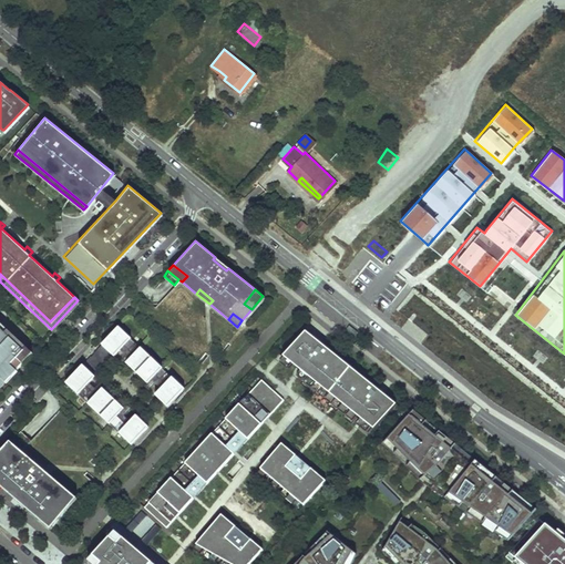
[(28,348),(0,321),(0,327),(26,351),(28,348)]
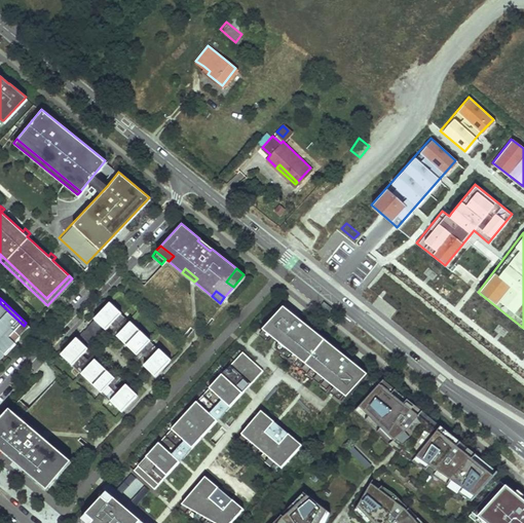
[(109,301),(85,326),(96,335),(103,327),(104,328),(110,323),(118,331),(115,335),(135,353),(139,349),(148,359),(142,365),(153,375),(170,358),(158,347),(149,339),(129,321),(128,321),(119,311),(120,311),(109,301)]
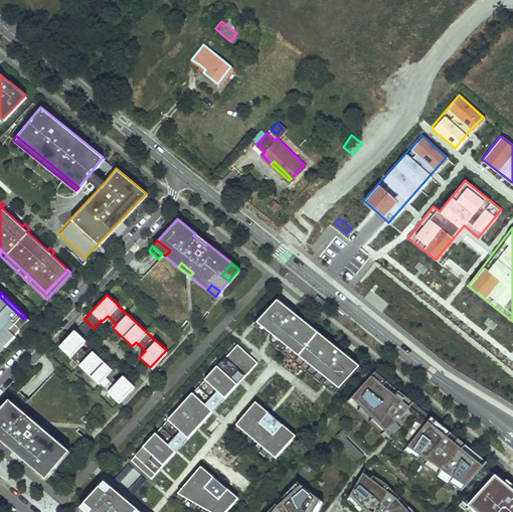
[(0,348),(8,339),(6,337),(23,319),(0,297),(0,348)]
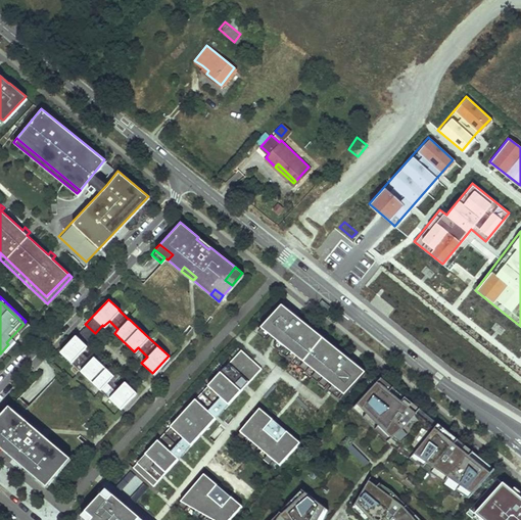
[(362,369),(280,303),(262,327),(342,392),(362,369)]
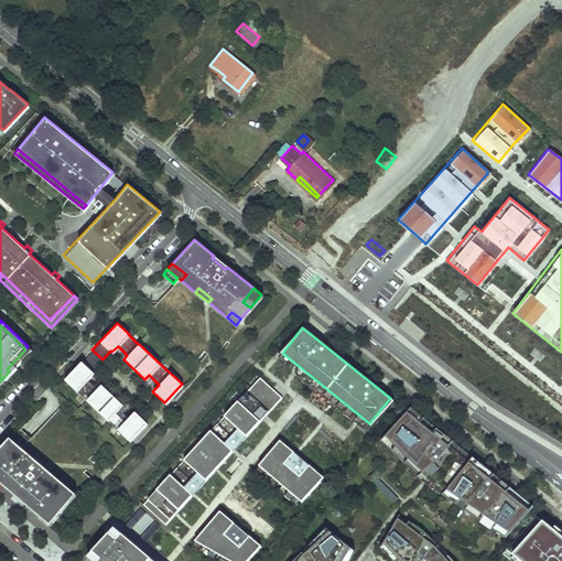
[(92,349),(88,353),(99,363),(103,359),(92,349)]
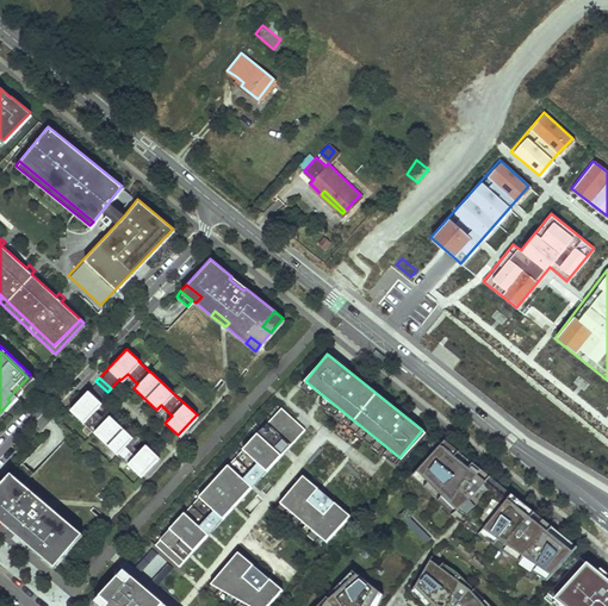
[(95,381),(69,408),(82,420),(93,430),(93,431),(116,453),(126,462),(140,475),(157,456),(144,444),(138,450),(128,441),(131,436),(109,414),(104,419),(94,408),(100,401),(99,400),(107,392),(95,381)]
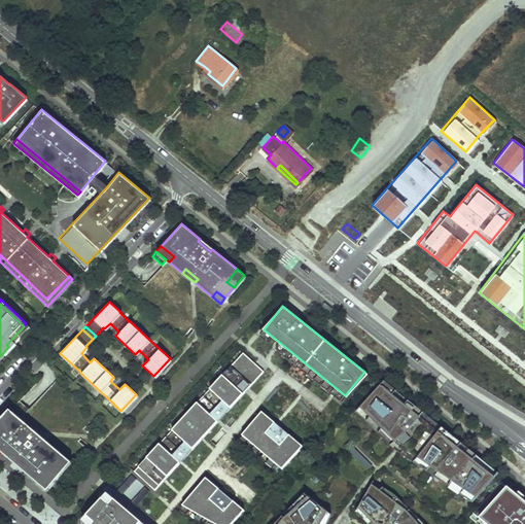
[(242,350),(133,469),(153,488),(178,460),(171,454),(183,440),(190,447),(216,419),(209,413),(221,398),(229,406),(263,370),(242,350)]
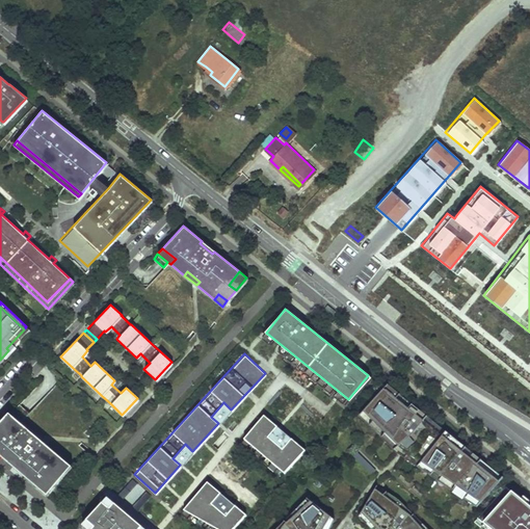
[(382,386),(362,410),(399,446),(478,500),(498,479),(382,386)]
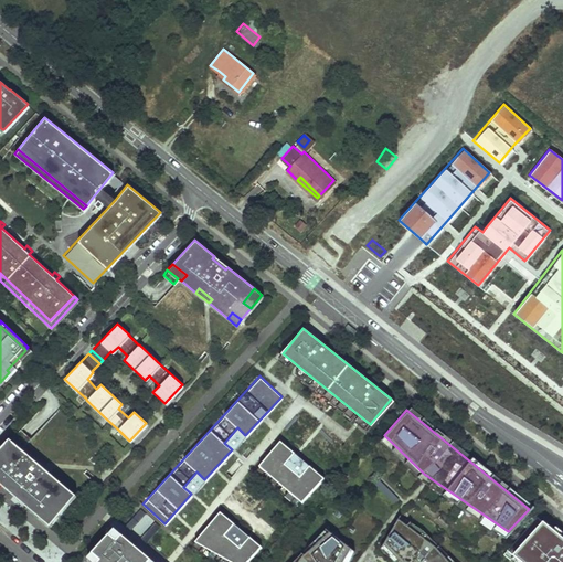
[(224,443),(232,449),(245,435),(237,427),(224,443)]
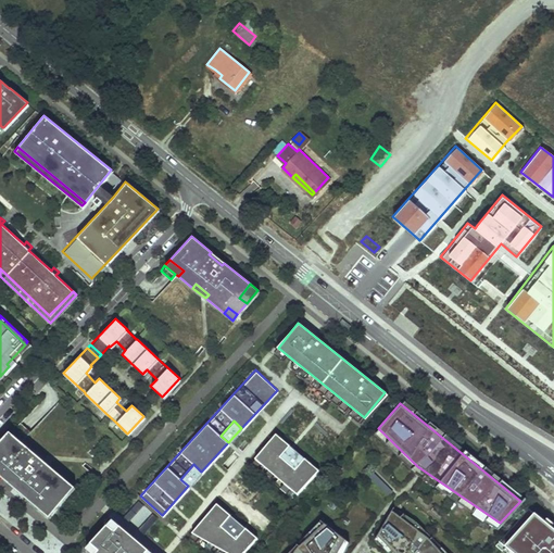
[(8,431),(0,439),(0,465),(0,475),(8,482),(12,478),(24,489),(21,493),(39,508),(43,503),(52,511),(62,500),(55,493),(66,480),(41,459),(39,461),(25,450),(27,447),(8,431)]
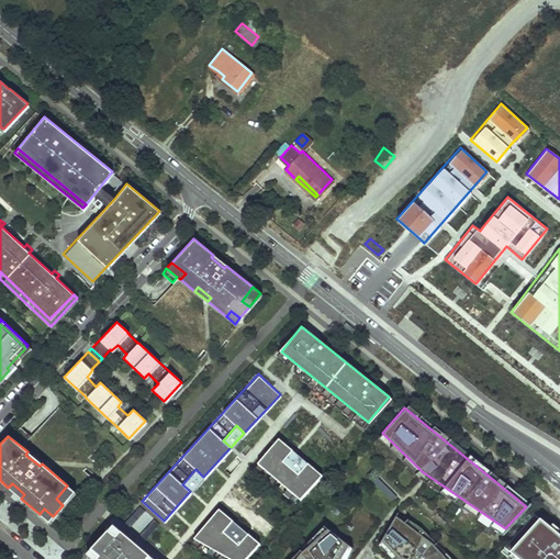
[(291,448),(278,437),(257,462),(300,498),(321,472),(305,460),(297,471),(281,459),(291,448)]
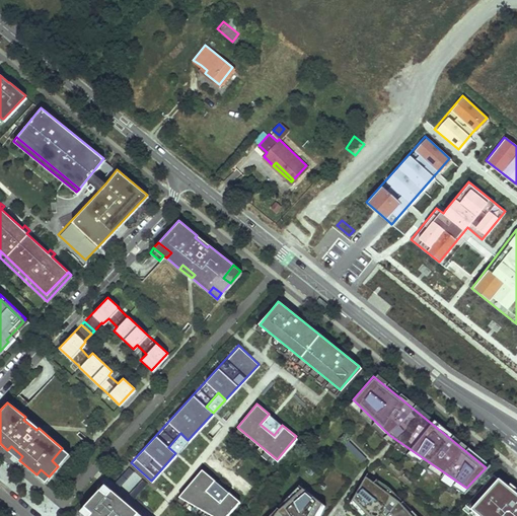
[(282,425),(269,414),(260,424),(274,435),(282,425)]
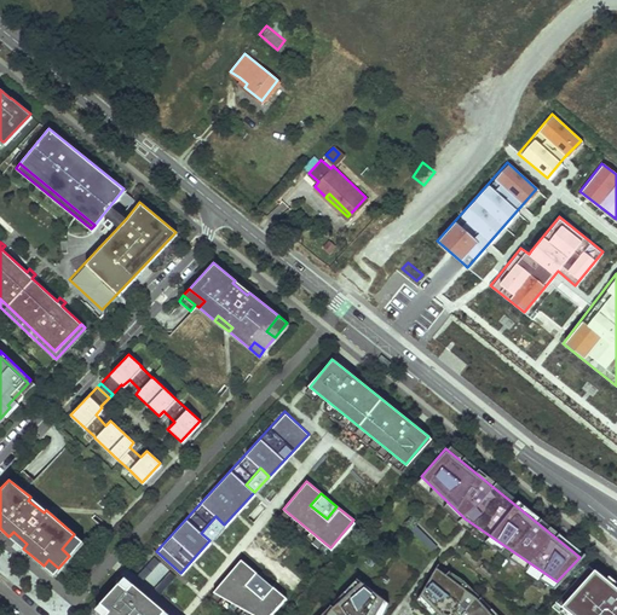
[(201,533),(209,540),(224,524),(215,516),(201,533)]
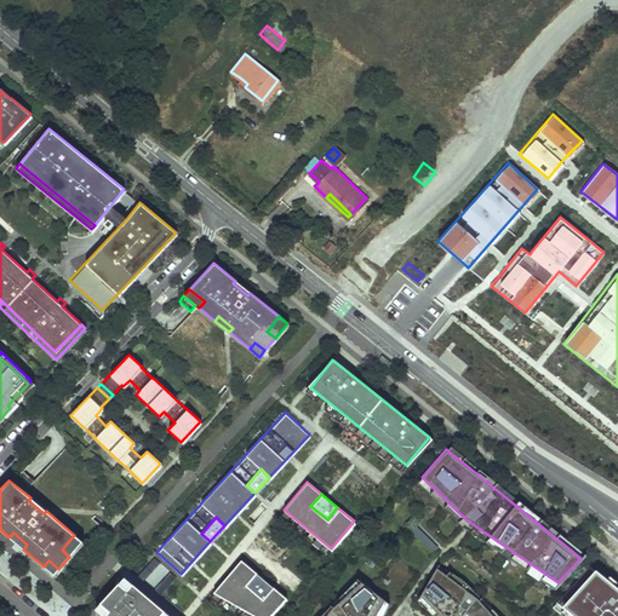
[(431,551),(438,543),(416,523),(410,529),(431,551)]
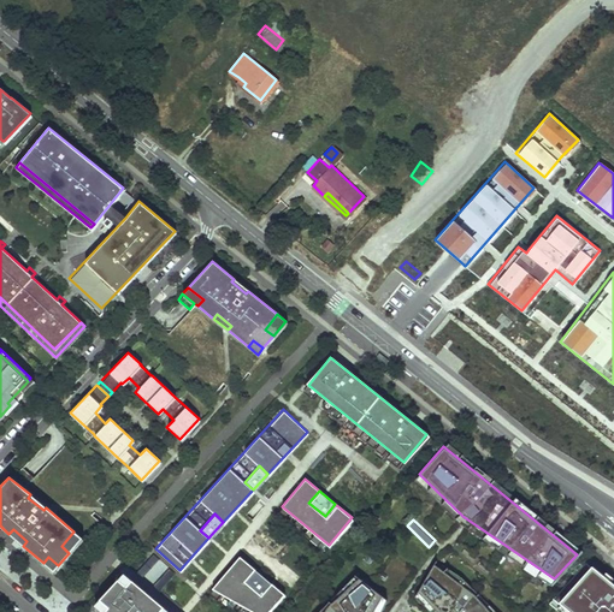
[(13,529),(9,534),(23,546),(27,541),(13,529)]
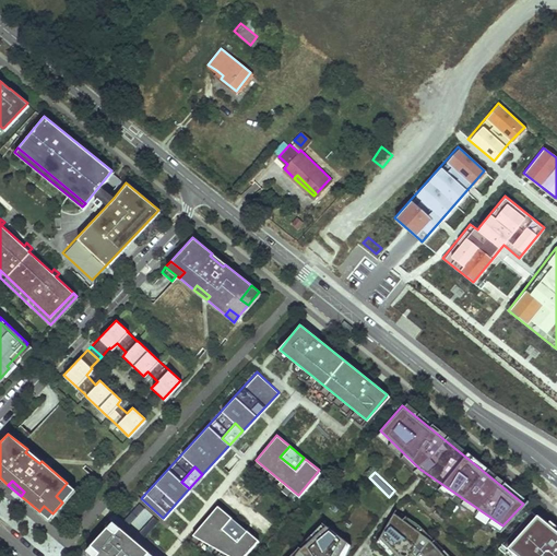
[(67,483),(56,496),(62,503),(74,488),(67,483)]
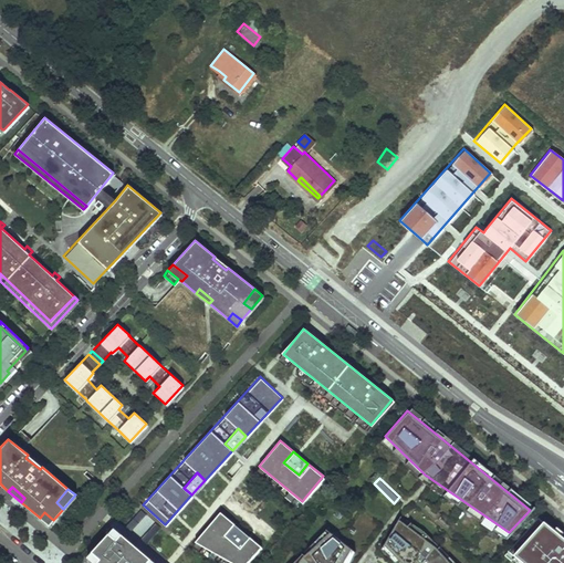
[(219,511),(194,541),(232,562),(244,562),(260,546),(249,535),(239,546),(223,534),(233,523),(219,511)]
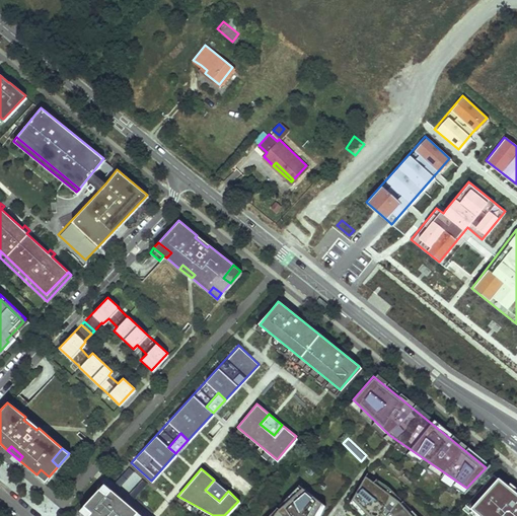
[(41,469),(37,474),(45,482),(49,476),(41,469)]
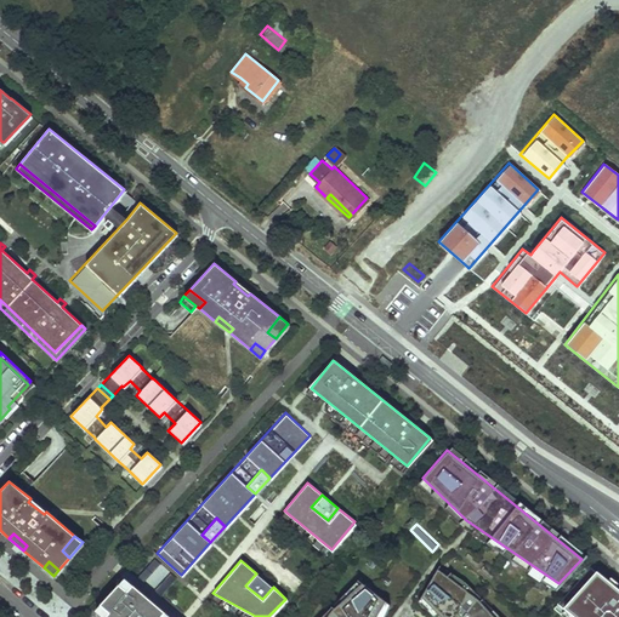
[(436,567),(420,595),(441,616),(494,616),(476,599),(436,567)]
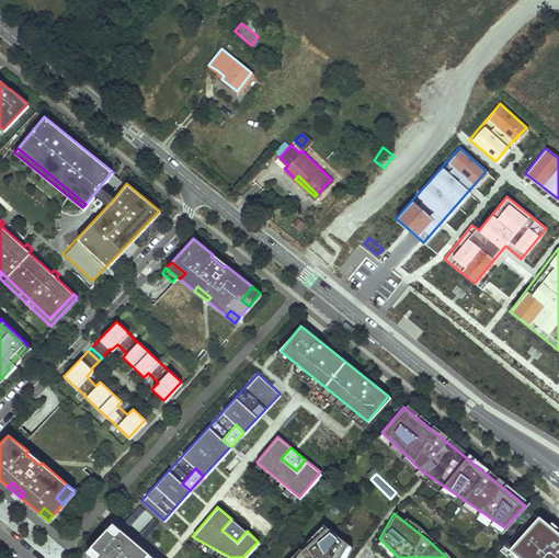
[(558,557),(558,533),(538,515),(509,549),(518,557),(558,557)]
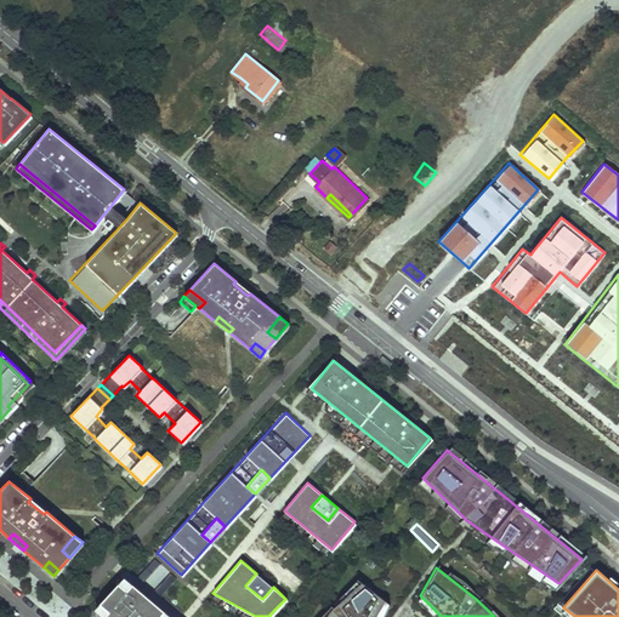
[(273,587),(256,573),(245,586),(262,599),(273,587)]
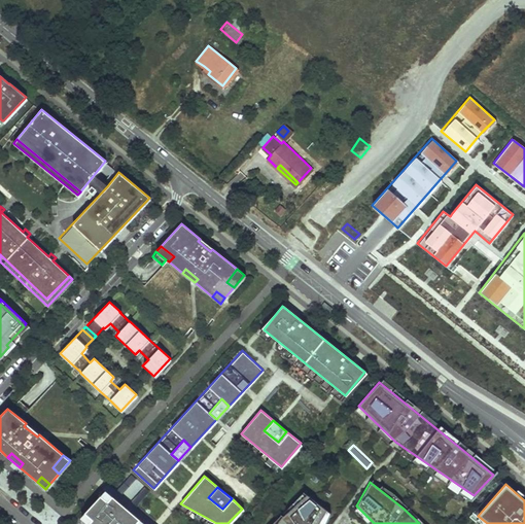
[(144,523),(106,491),(80,519),(86,523),(144,523)]
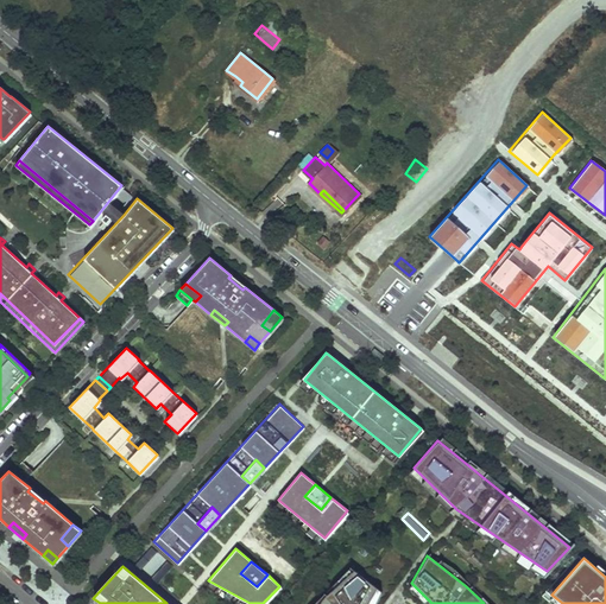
[(323,597),(317,603),(364,603),(376,587),(353,570),(323,597)]
